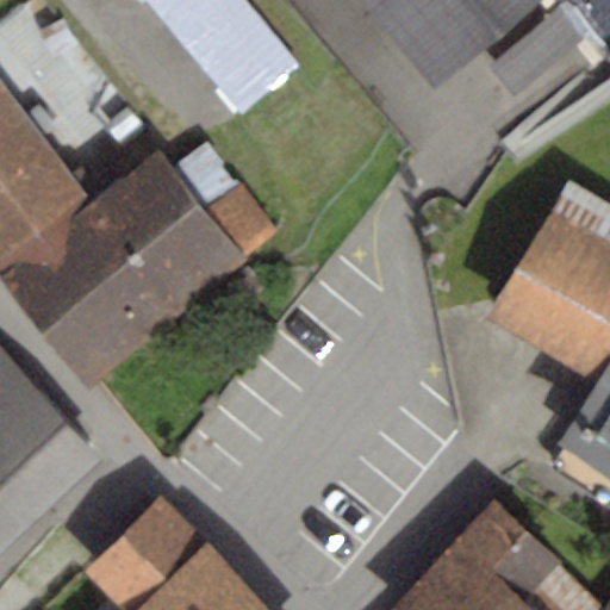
[(297,66),(240,0),(139,0),(237,116),(297,66)]
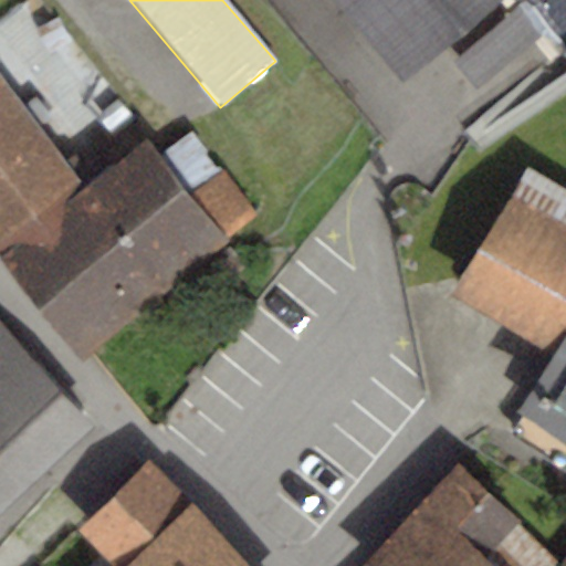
[(328,0),(398,83),(498,0),(328,0)]
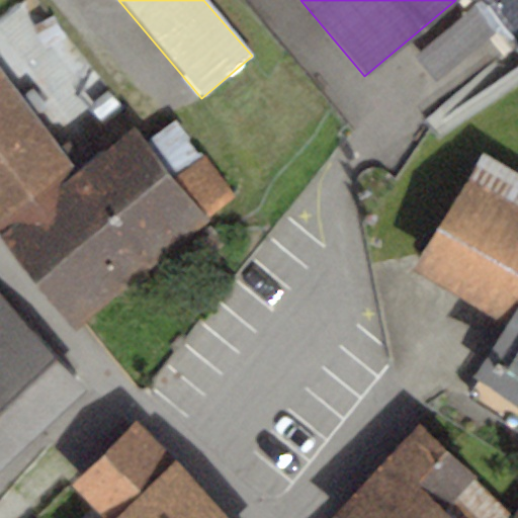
[(475,6),(412,57),(434,83),(497,32),(475,6)]
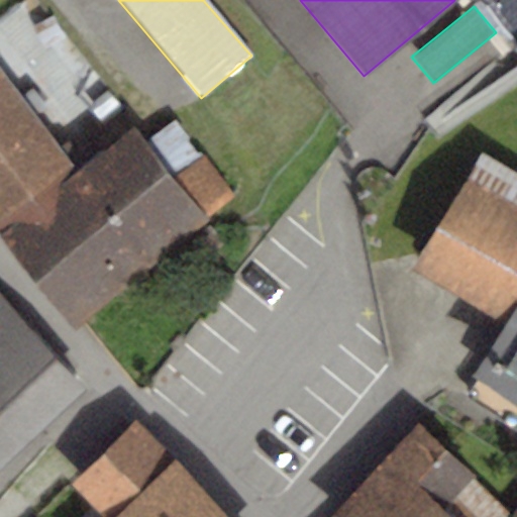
[(0,227),(75,170),(0,73),(0,227)]
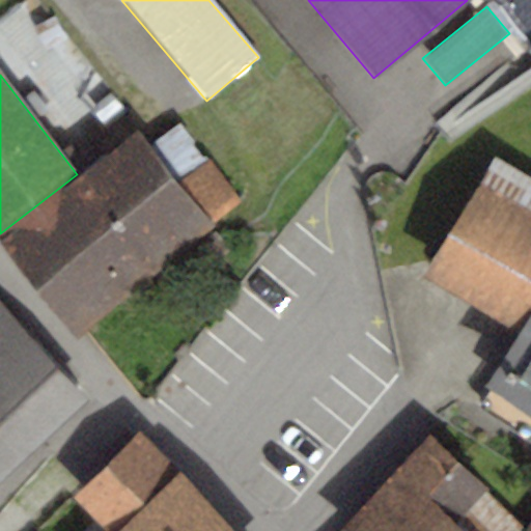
[(77,174),(0,233),(0,239),(77,337),(213,230),(203,219),(235,194),(207,158),(176,182),(136,129),(77,174)]
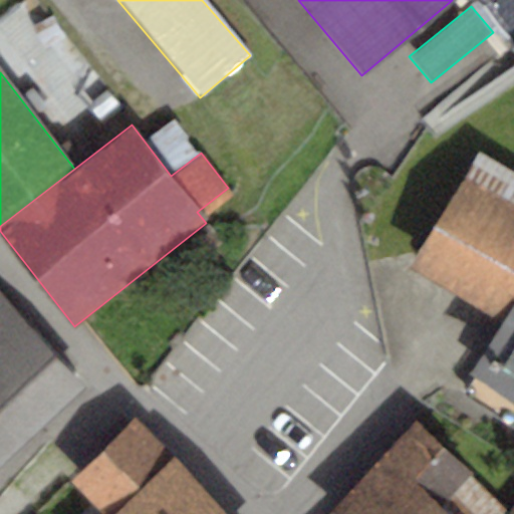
[(513,173),(479,151),(408,267),(497,322),(466,374),(472,377),(513,404),(513,173)]
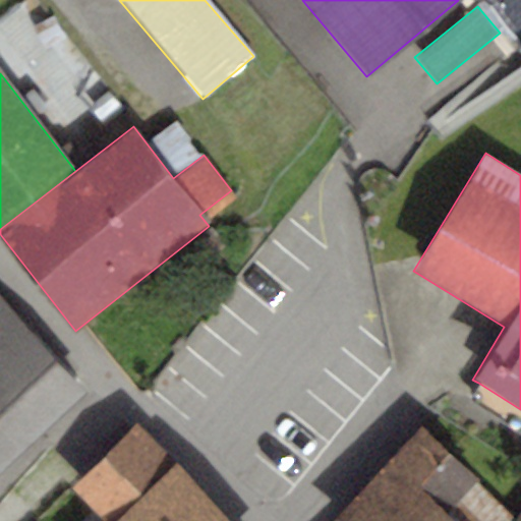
[(0,477),(91,392),(0,296),(0,477)]
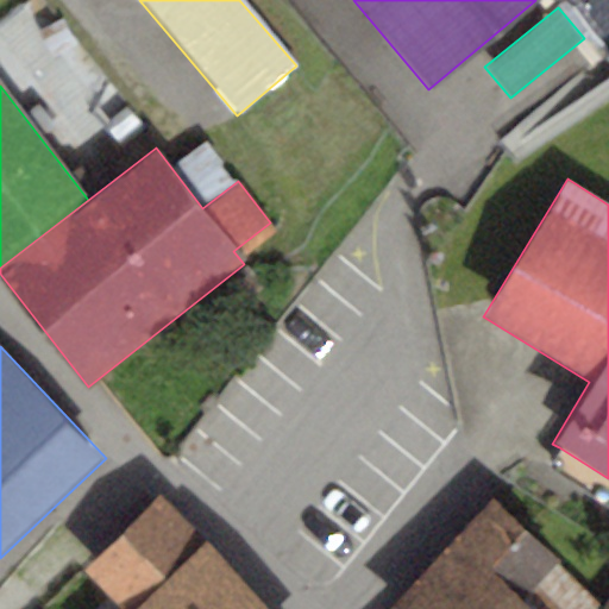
[(608,507),(608,478),(559,447),(544,472),(607,512),(608,507)]
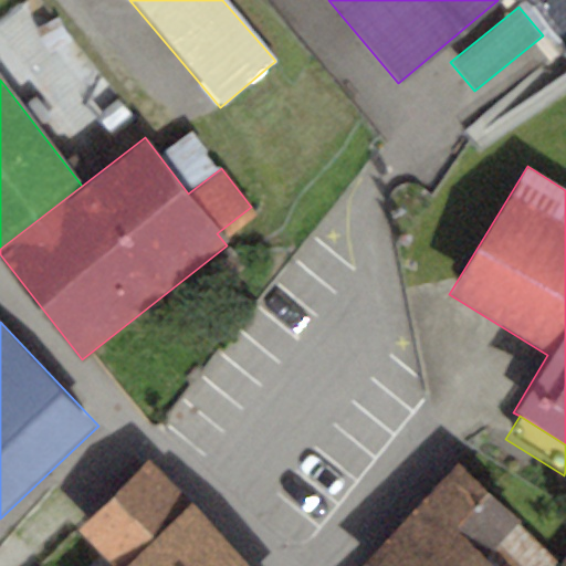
[(101,565),(252,565),(145,458),(69,533),(101,565)]
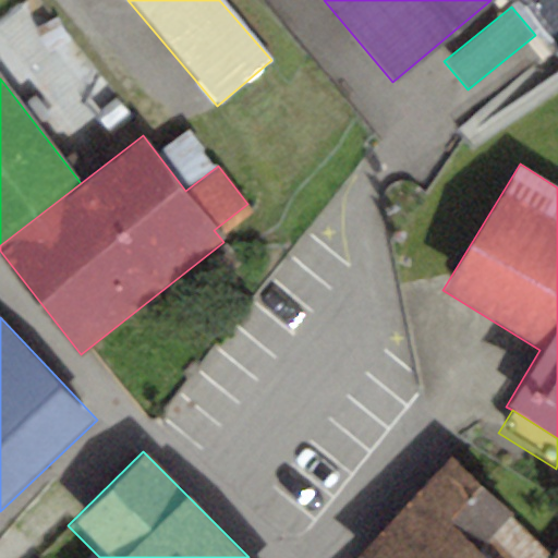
[(451,457),(356,557),(552,557),(554,556),(451,457)]
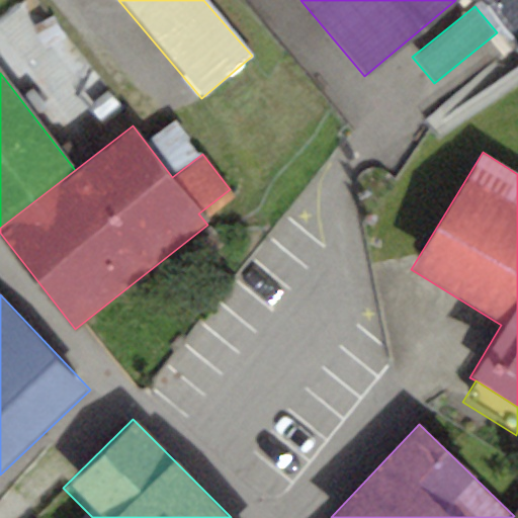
All buildings are outlined.
